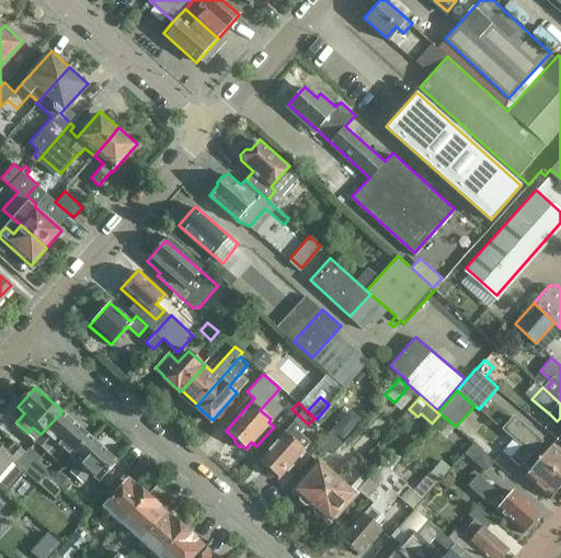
[(91,436),(63,411),(41,434),(36,440),(56,458),(65,448),(72,456),(91,436)]
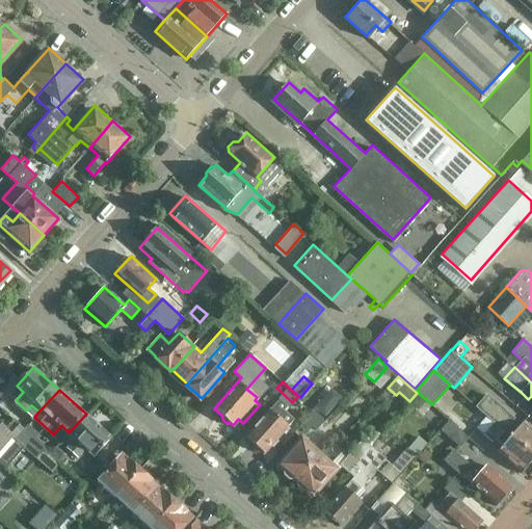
[(516,427),(510,423),(515,417),(487,392),(475,405),(494,422),(495,421),(531,453),(531,428),(523,421),(516,427)]
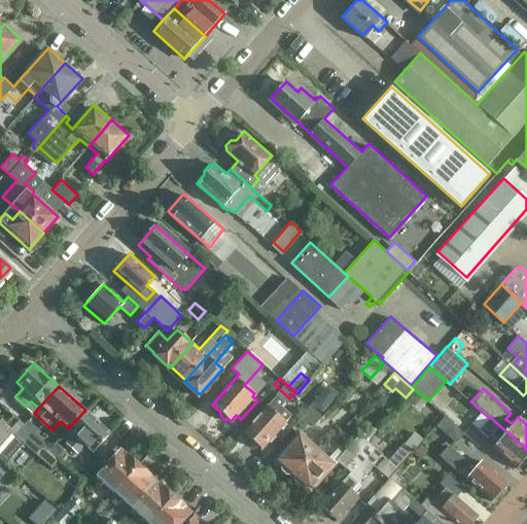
[(244,431),(252,440),(252,443),(256,447),(259,446),(261,448),(290,416),(280,407),(285,400),(277,393),(244,431)]
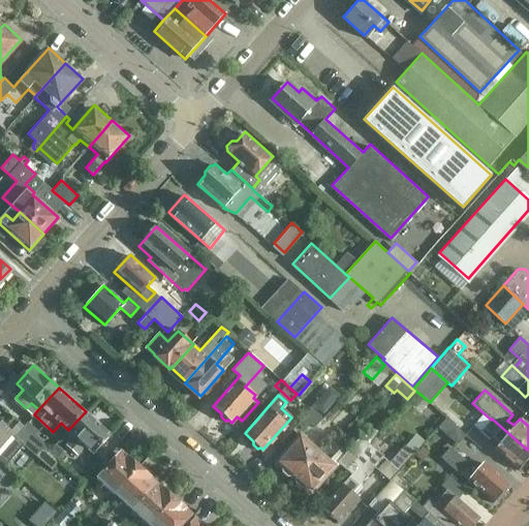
[(334,405),(328,399),(319,408),(325,414),(334,405)]
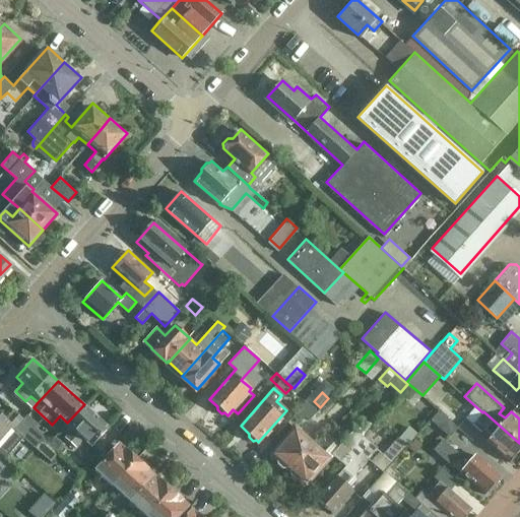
[(318,409),(307,399),(293,415),(304,426),(318,409)]
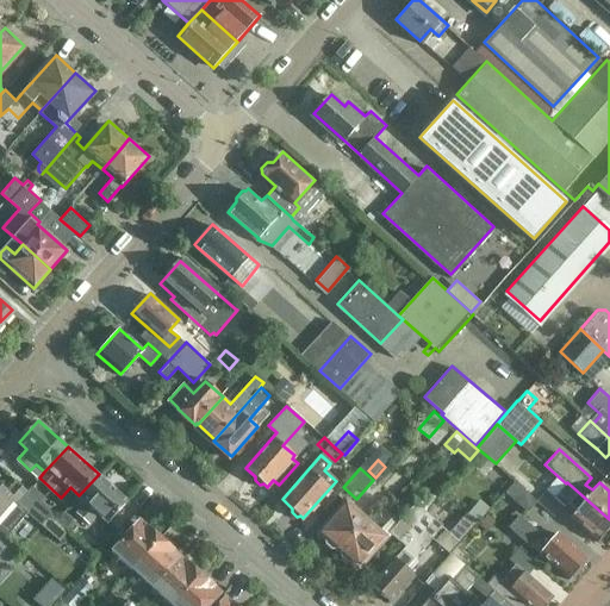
[(99,474),(79,495),(76,498),(83,504),(76,512),(89,523),(98,512),(109,522),(128,500),(99,474)]
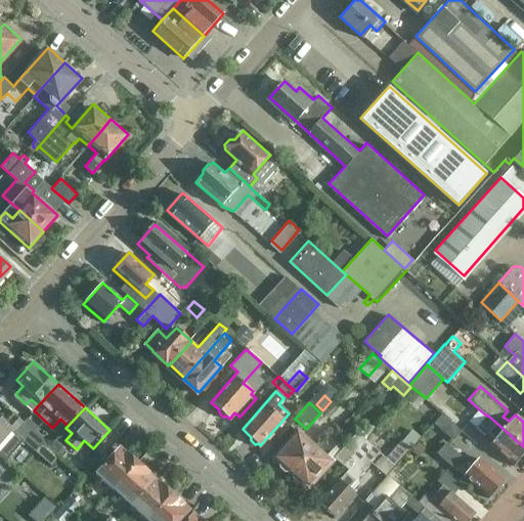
[(463,430),(442,413),(434,423),(453,439),(463,430)]
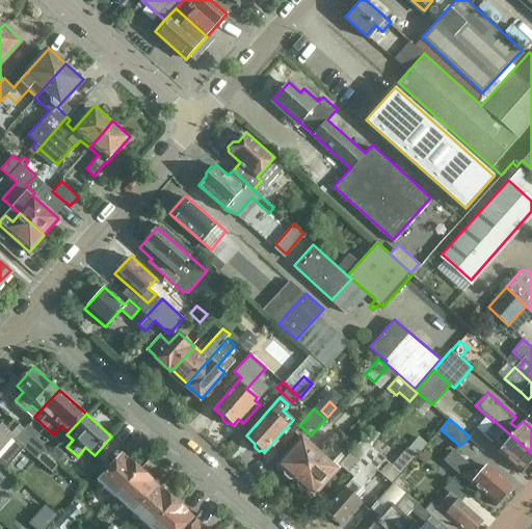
[(531,458),(531,453),(495,421),(494,422),(484,432),(493,439),(496,435),(503,443),(498,449),(522,471),(531,458)]
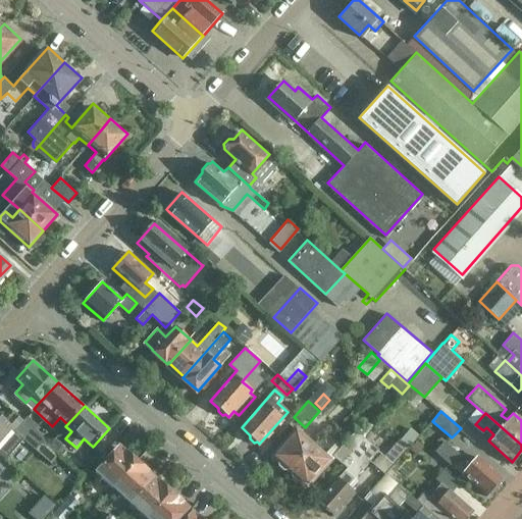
[(0,417),(0,442),(12,428),(0,417)]
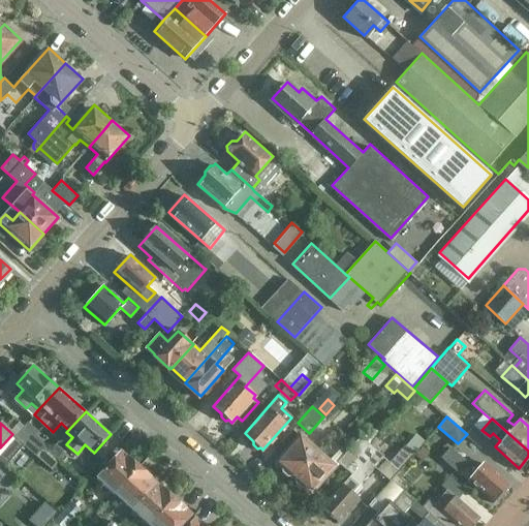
[(45,444),(25,426),(14,437),(36,456),(45,444)]
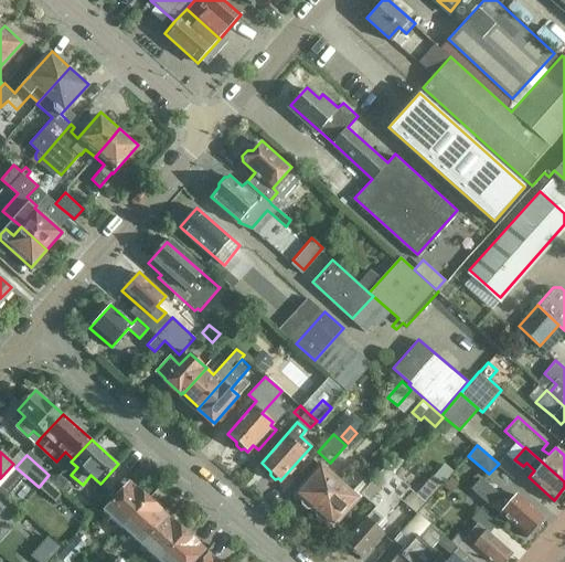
[(296,491),(315,509),(340,479),(321,463),(296,491)]
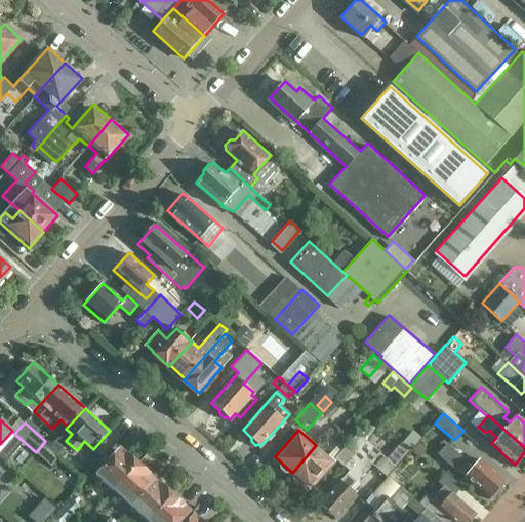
[(381,452),(359,433),(336,458),(350,470),(320,504),(336,518),(356,495),(349,489),(381,452)]
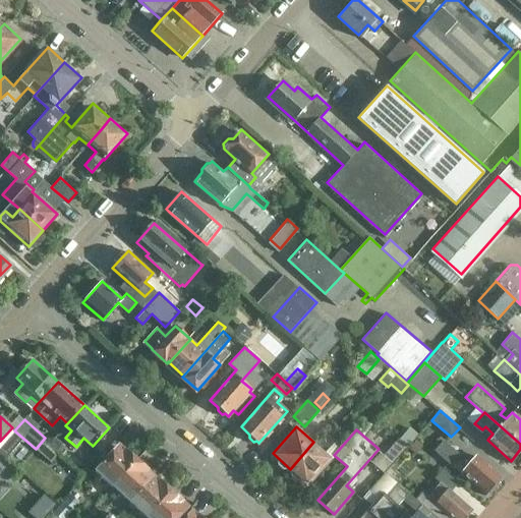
[(407,445),(398,437),(383,455),(392,463),(407,445)]
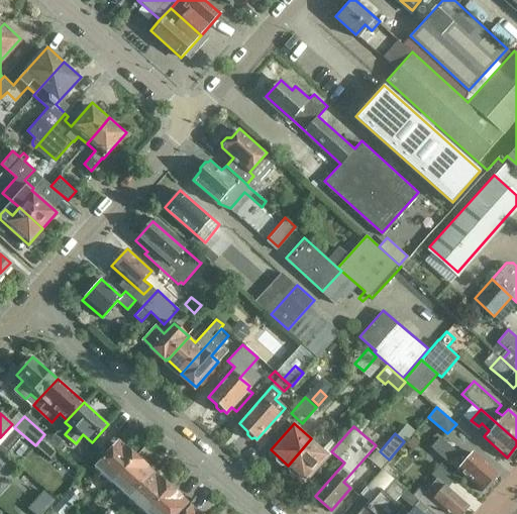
[(459,453),(447,442),(439,435),(431,444),(483,490),(498,473),(474,451),(464,460),(457,455),(459,453)]
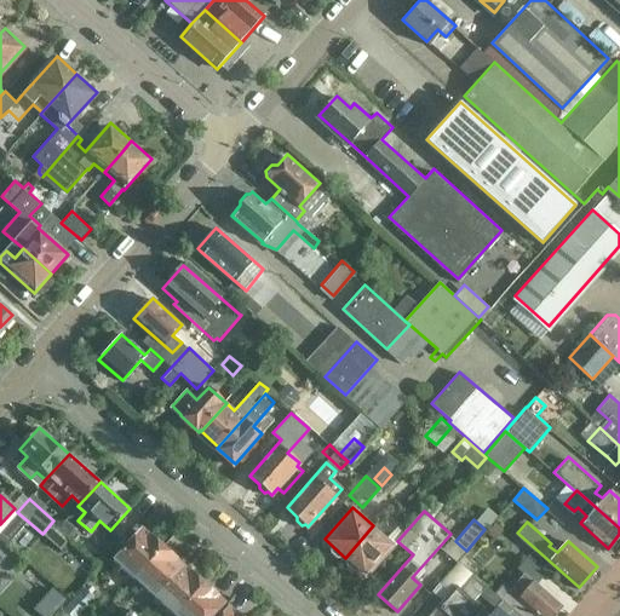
[(373,525),(345,558),(366,576),(394,543),(373,525)]
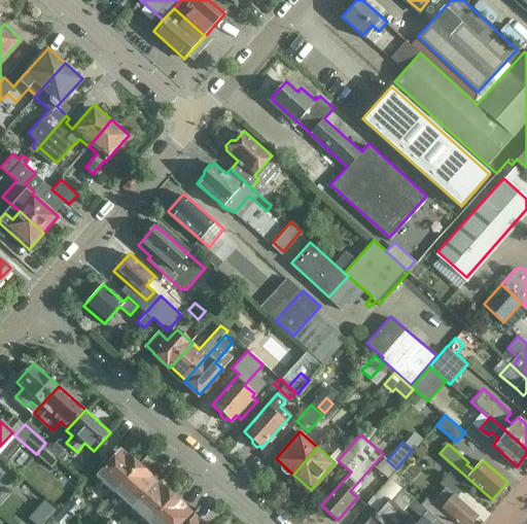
[(96,476),(114,492),(139,464),(127,453),(126,455),(119,450),(96,476)]
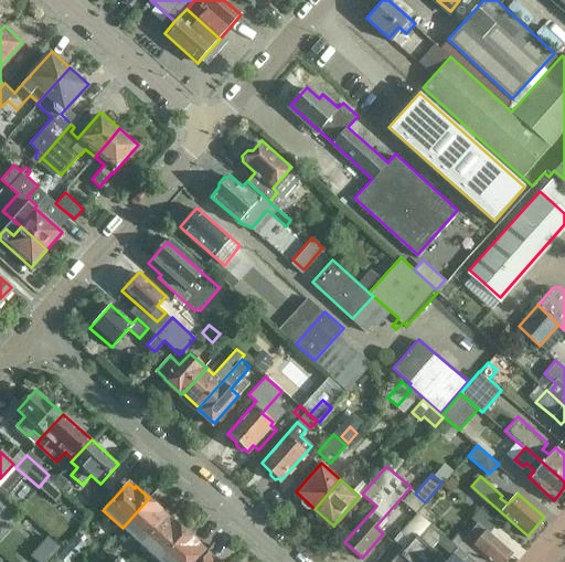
[(149,498),(123,528),(141,544),(166,517),(160,512),(162,510),(149,498)]
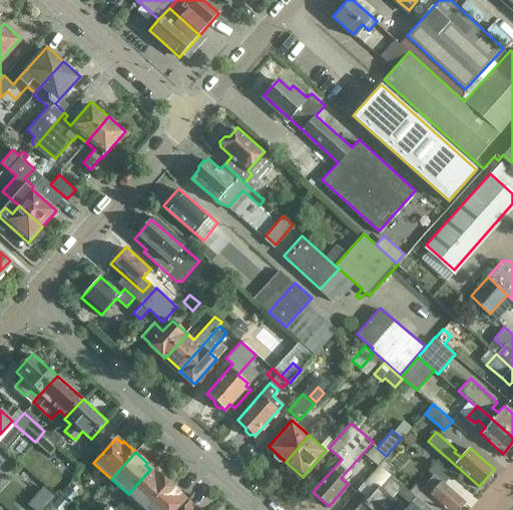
[(378,465),(393,478),(399,471),(384,458),(378,465)]
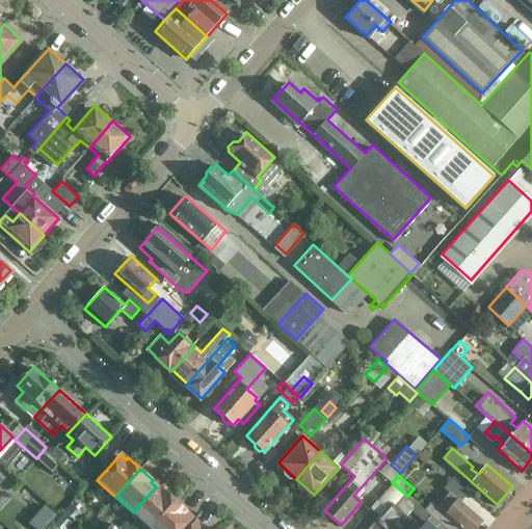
[(469,493),(452,477),(443,487),(448,492),(437,504),(432,500),(426,506),(452,528),(459,528),(460,528),(475,528),(483,520),(461,501),(469,493)]
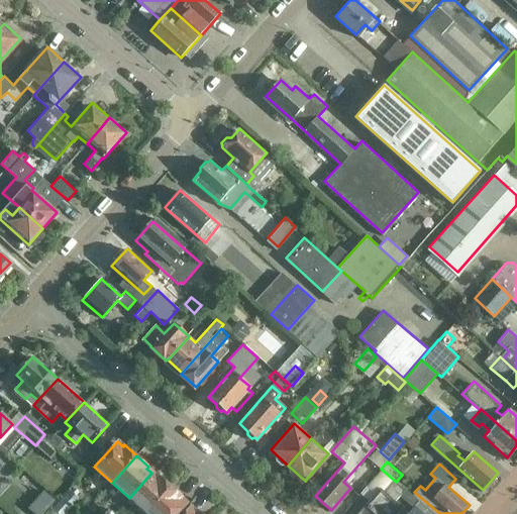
[(151,473),(129,498),(146,513),(171,486),(159,476),(157,478),(151,473)]
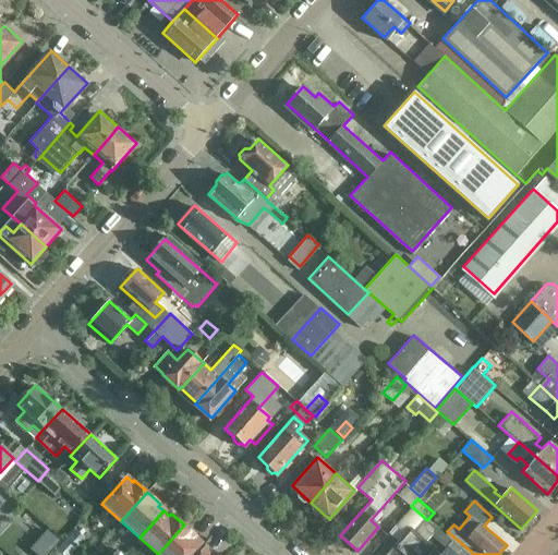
[(184,525),(158,554),(191,554),(202,544),(195,539),(197,537),(184,525)]
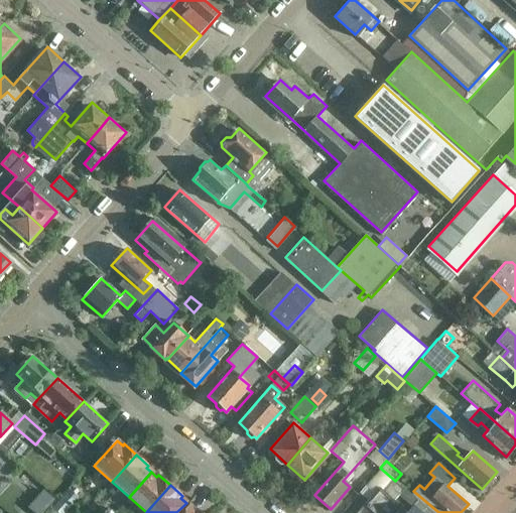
[(379,486),(355,512),(438,512),(413,491),(411,494),(413,496),(405,505),(409,510),(408,511),(379,486)]
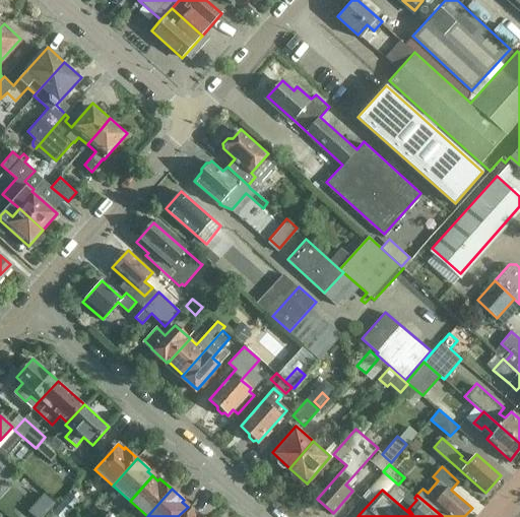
[(31,509),(41,516),(54,499),(46,492),(31,509)]
